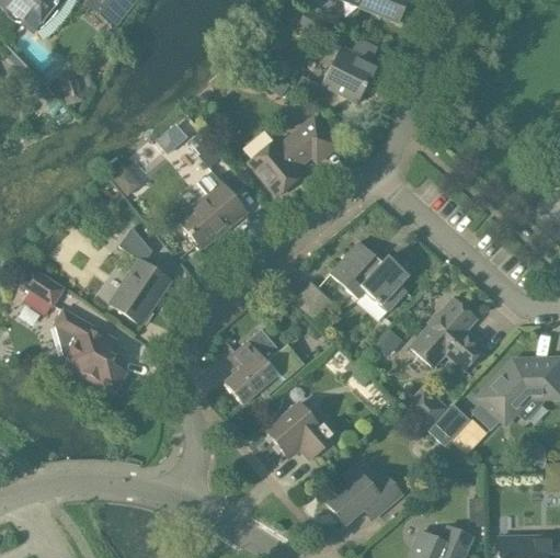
[(2,0),(8,6),(8,7),(9,7),(9,11),(11,13),(13,15),(15,18),(19,19),(23,19),(24,19),(35,27),(57,0),(2,0)]
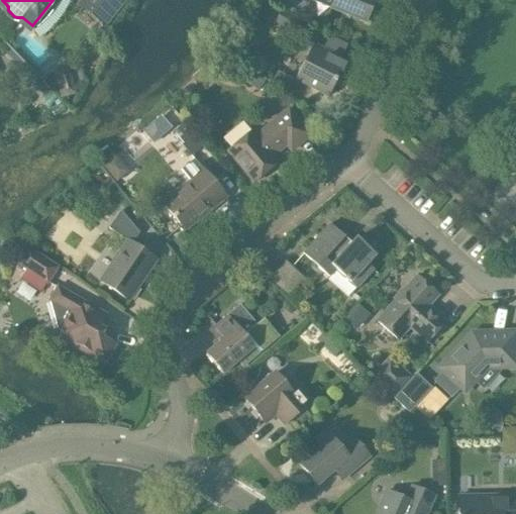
[(82,0),(81,2),(106,22),(123,0),(82,0)]
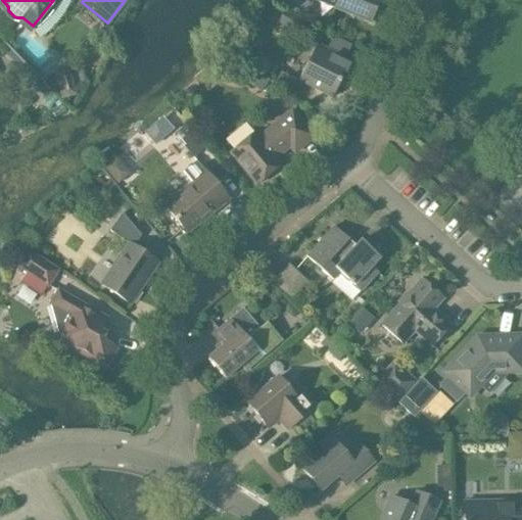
[(322,0),(335,6),(371,20),(379,0),(322,0)]
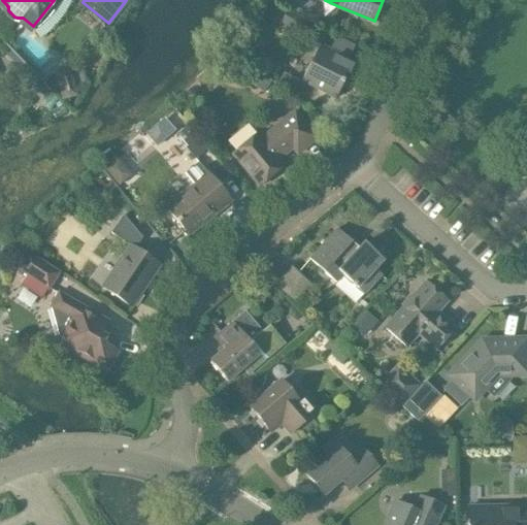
[(321,42),(302,79),(337,96),(346,78),(343,77),(347,70),(353,73),(359,61),(321,42)]
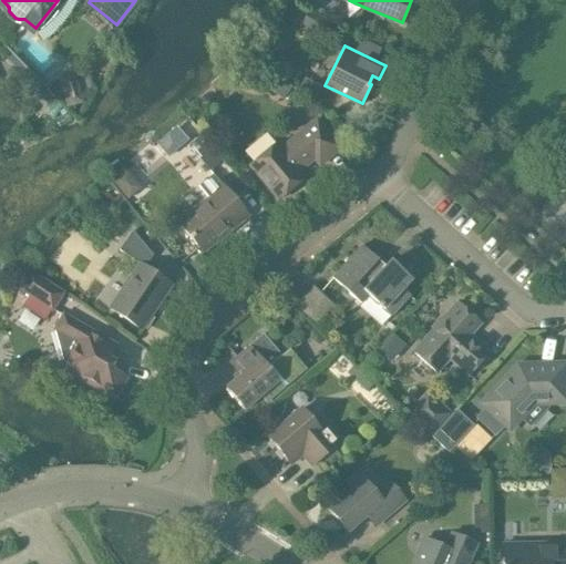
[(82,100),(80,89),(65,92),(69,103),(82,100)]
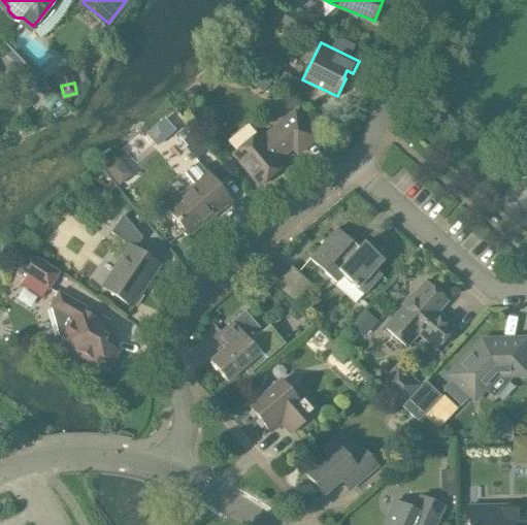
[(234,153),(261,184),(286,163),(281,157),(294,145),(299,152),(319,135),(296,108),(263,136),(259,131),(234,153)]
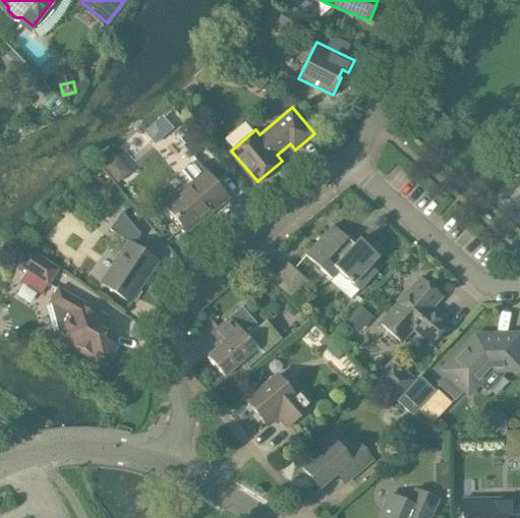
[(174,126),(163,113),(143,130),(156,142),(174,126)]
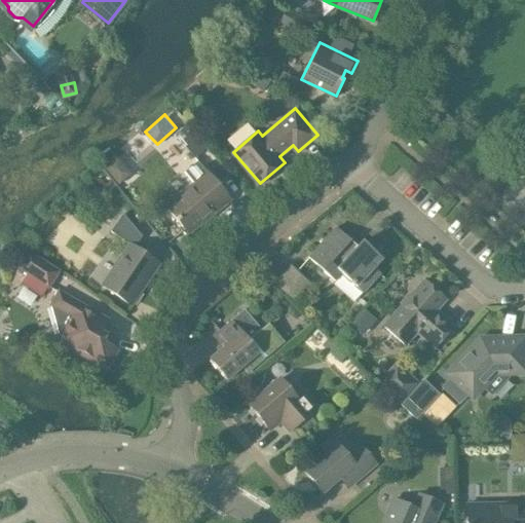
[(189,122),(176,133),(196,156),(209,146),(189,122)]
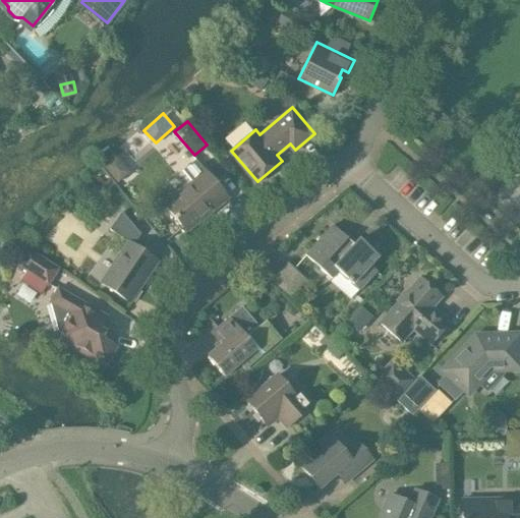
[(118,181),(131,170),(117,153),(116,154),(109,146),(98,156),(118,181)]
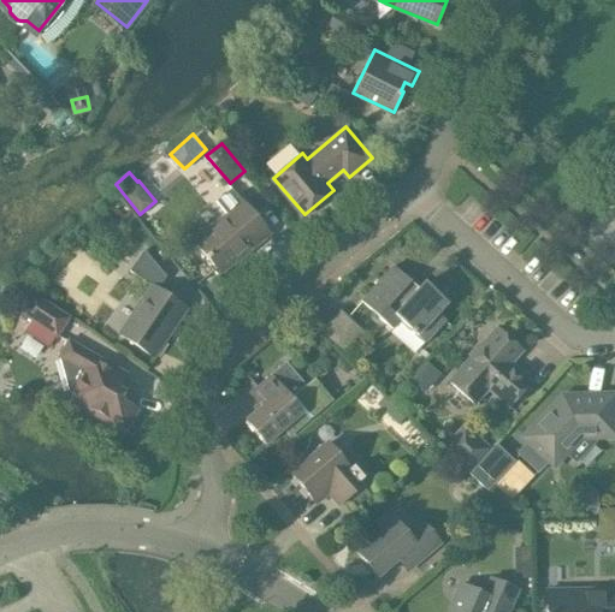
[(218,221),(195,239),(222,271),(211,280),(244,253),(246,254),(272,232),(244,198),(244,200),(234,186),(218,198),(229,212),(229,213),(218,223),(218,221)]
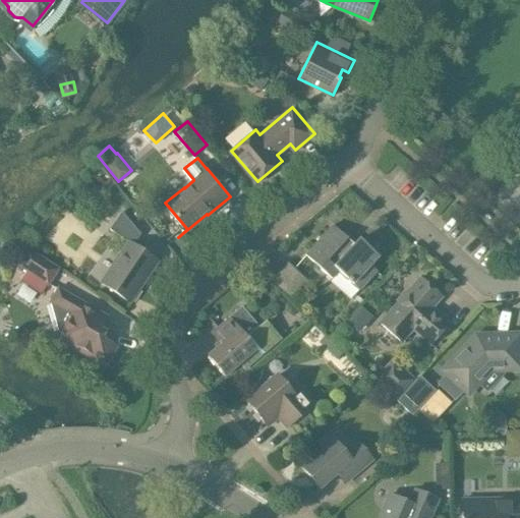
[(102,281),(131,300),(159,260),(134,243),(142,232),(123,210),(111,226),(129,240),(102,281)]
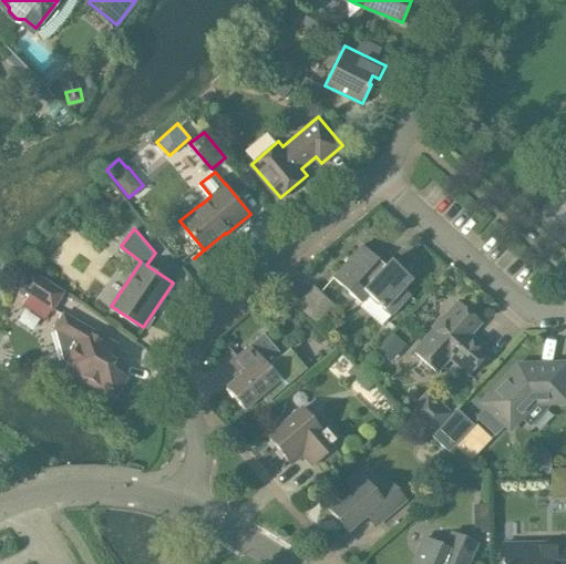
[(363,243),(333,276),(362,301),(370,294),(380,303),(379,304),(382,307),(383,306),(392,314),(411,293),(404,287),(413,277),(392,258),(387,264),(363,243)]
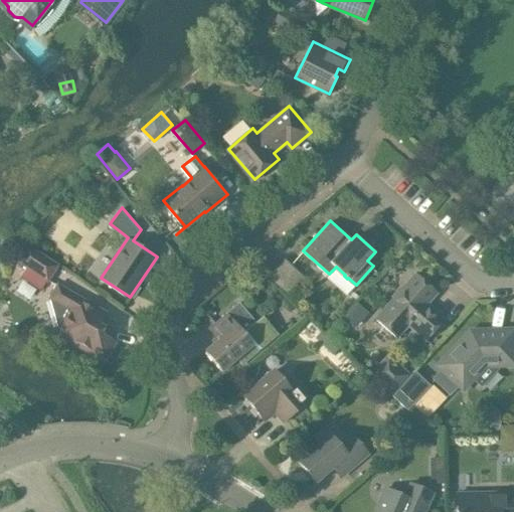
[(28,243),(18,259),(48,279),(58,264),(28,243)]
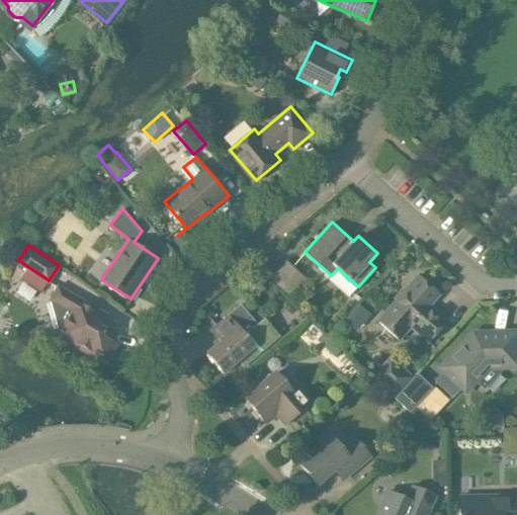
[(286,259),(269,276),(269,277),(288,295),(307,277),(286,259)]
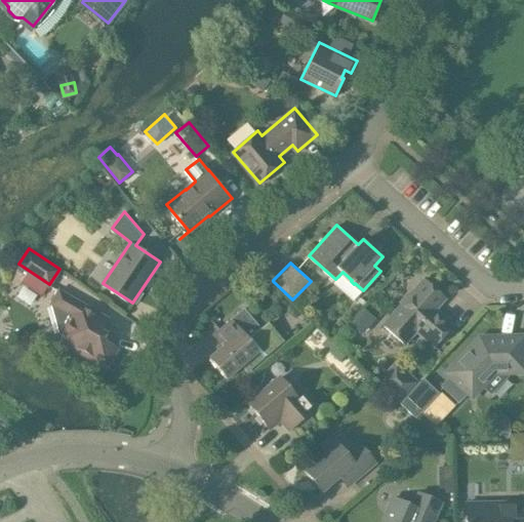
[(402,303),(393,314),(384,323),(405,343),(417,329),(435,346),(454,324),(436,309),(446,296),(425,278),(410,294),(406,294),(402,299),(402,303)]
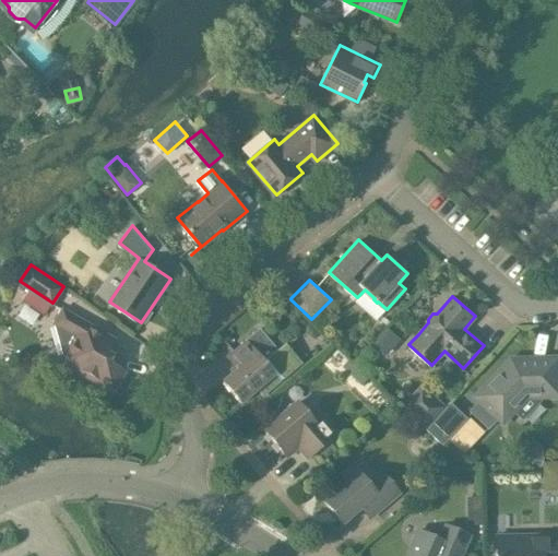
[(55,322),(67,364),(109,388),(117,385),(127,368),(110,359),(114,353),(108,350),(116,338),(63,307),(55,322)]
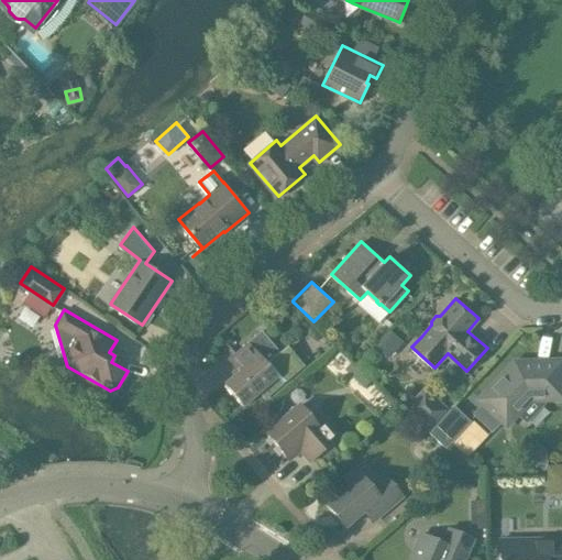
[(392,354),(405,337),(390,327),(378,344),(392,354)]
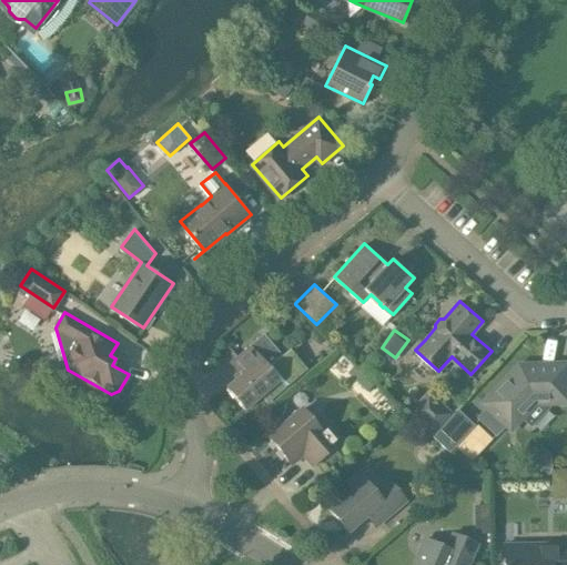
[(284,354),(265,332),(231,360),(243,374),(228,386),(246,409),(263,394),(269,401),(306,369),(290,349),(284,354)]
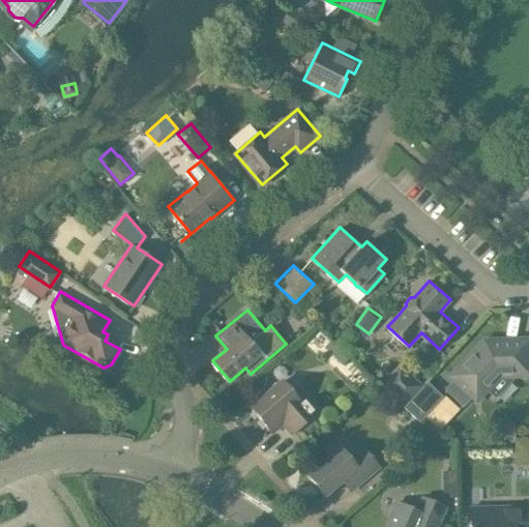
[(463,364),(453,374),(458,378),(447,388),(464,404),(473,393),(477,397),(488,386),(481,380),(490,372),(504,371),(504,373),(521,373),(520,341),(489,341),(490,347),(487,347),(483,344),(473,354),(470,351),(460,361),(463,364)]
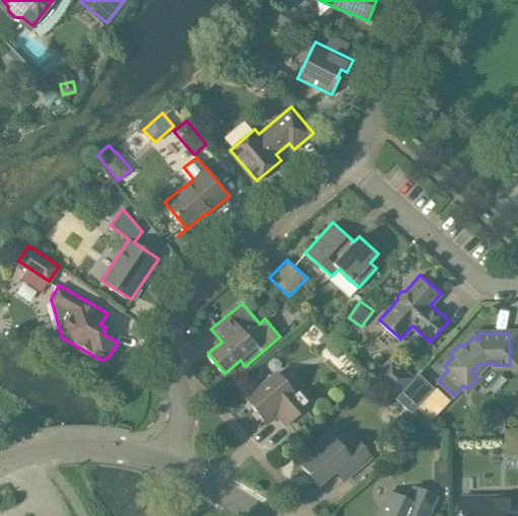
[(396,397),(415,377),(398,362),(387,363),(374,377),(396,397)]
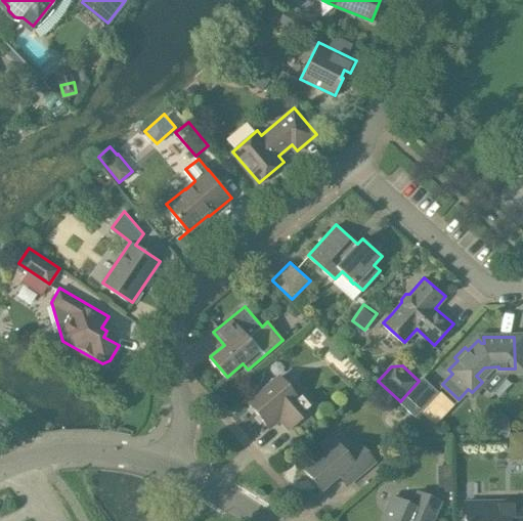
[(249,401),(270,427),(271,426),(267,421),(276,413),(290,428),(315,406),(293,381),(289,385),(279,375),(249,401)]
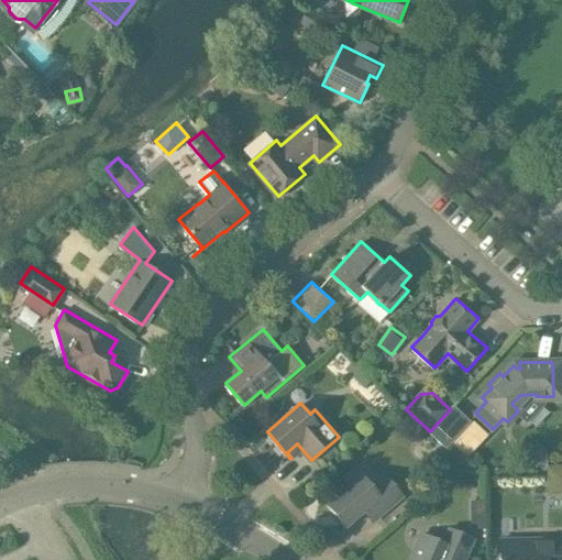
[(430,431),(447,447),(470,420),(454,406),(450,409),(430,431)]
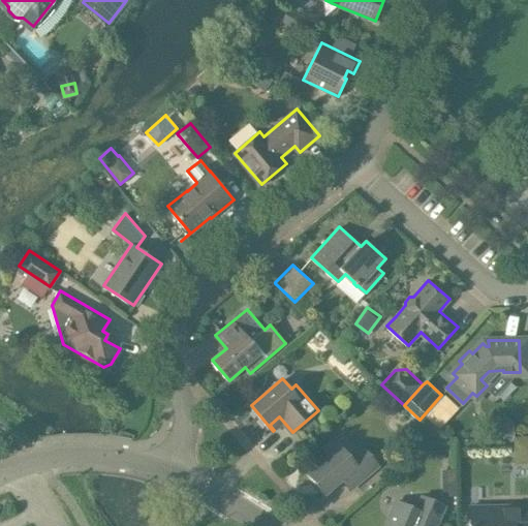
[(321,426),(315,419),(305,427),(311,435),(321,426)]
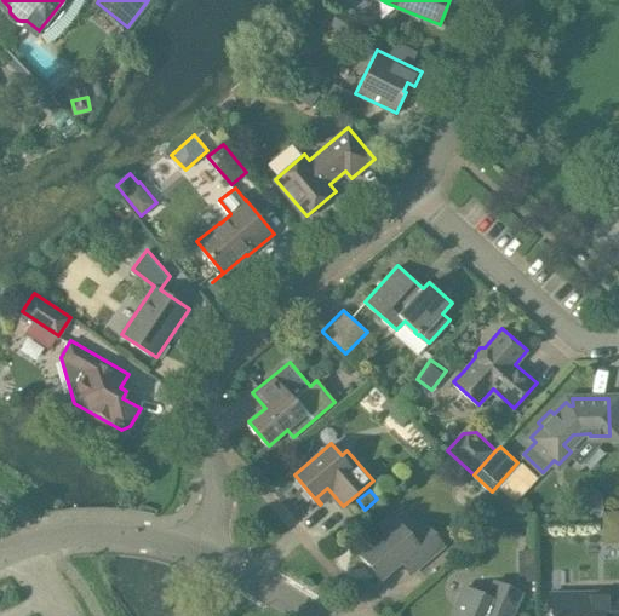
[(362,554),(382,579),(402,562),(412,573),(445,543),(427,522),(411,535),(400,523),(362,554)]
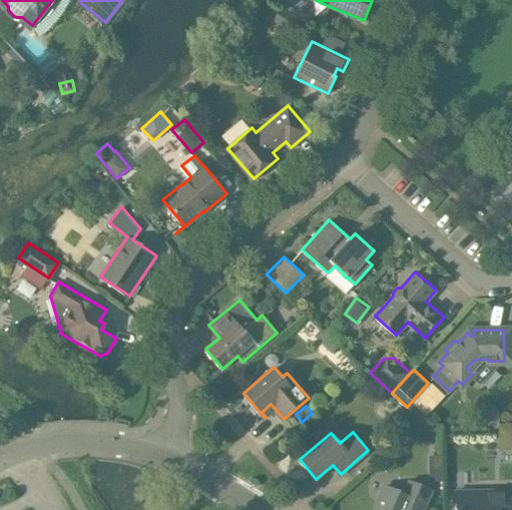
[(374,509),(424,509),(433,490),(409,480),(403,493),(385,485),(374,509)]
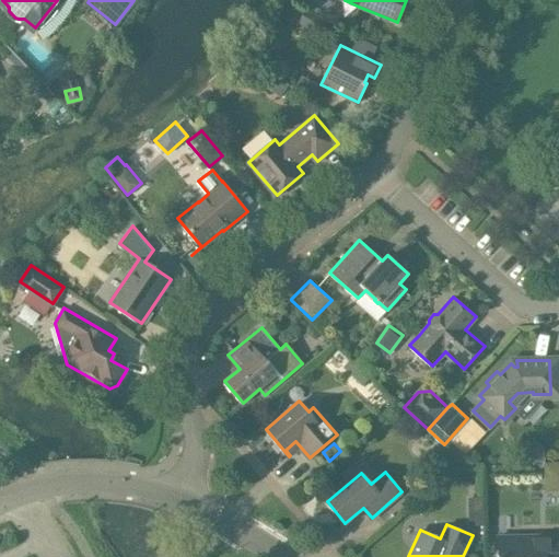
[(498,542),(498,556),(558,556),(558,533),(519,534),(519,541),(498,542)]
